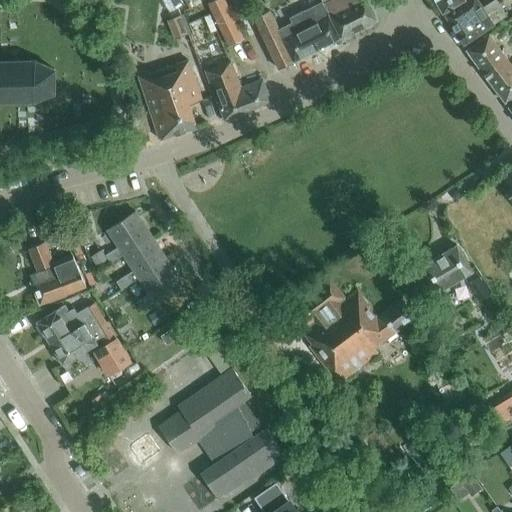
[(243,36),(225,0),(210,0),(208,1),(228,44),(243,36)]
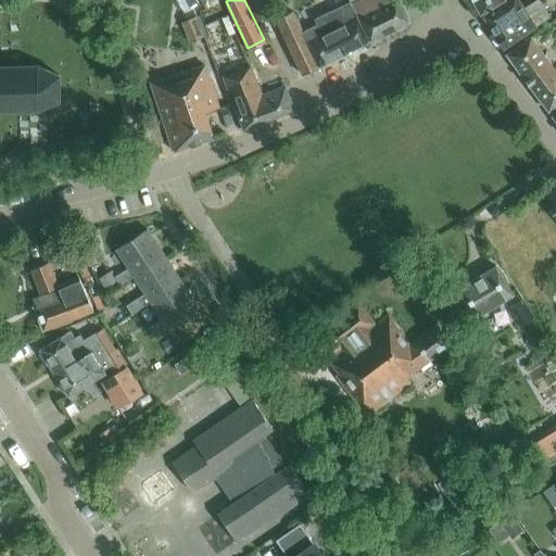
[(349,0),(351,2),(350,2),(369,41),(408,22),(397,0),(349,0)]
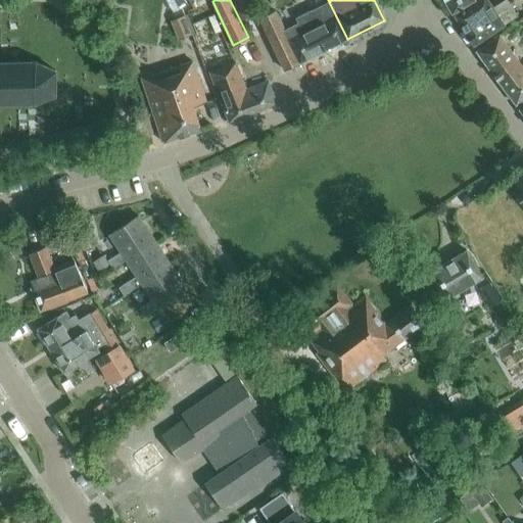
[(443,0),(452,12),(473,0),(443,0)]
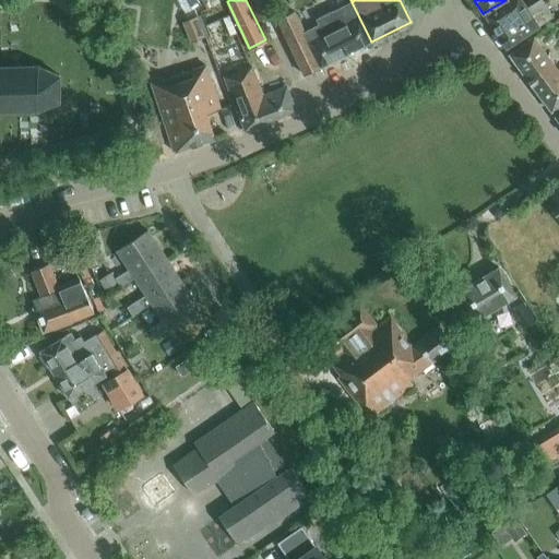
[(521,0),(509,0),(485,15),(498,36),(506,48),(538,26),(552,16),(542,0),(538,0),(526,8),(521,0)]
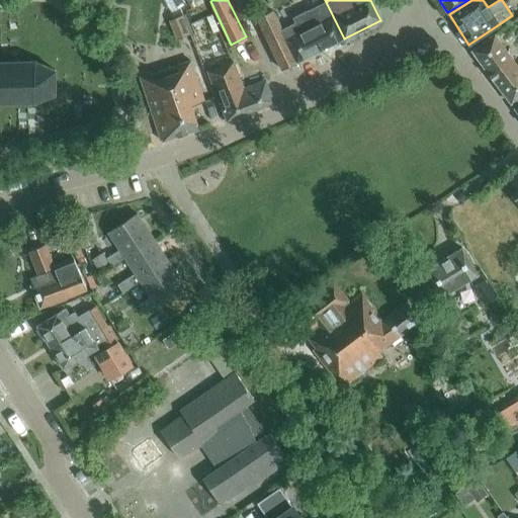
[(281,29),(296,62),(343,38),(325,2),(308,11),(307,10),(291,17),(294,23),(281,29)]
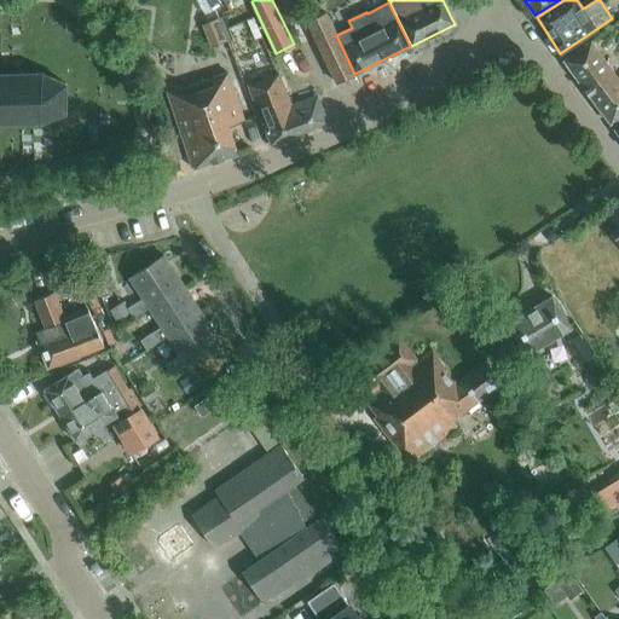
[(354,74),(336,35),(324,12),(306,22),(336,82),(354,74)]
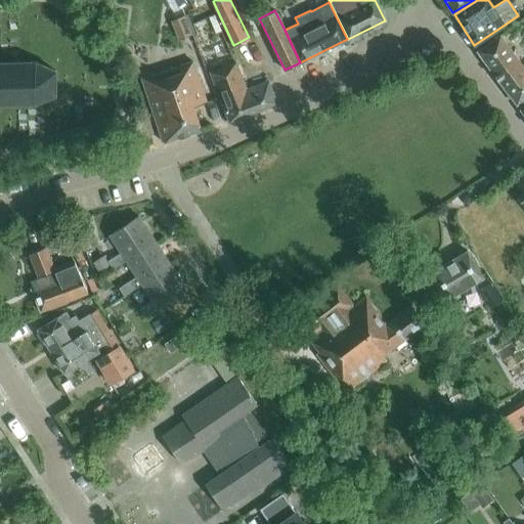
[(191,34),(184,14),(171,19),(178,39),(191,34)]
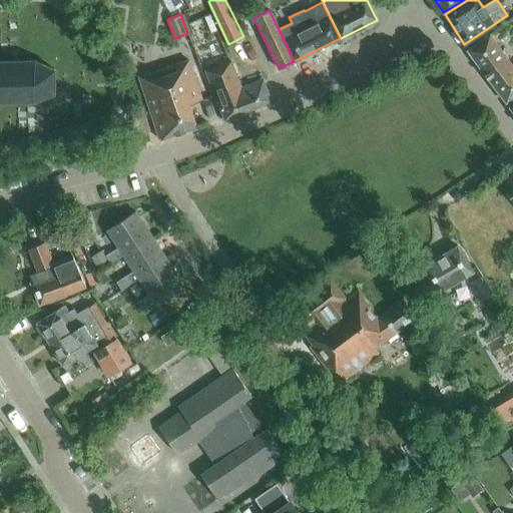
[(212,38),(204,19),(189,24),(197,44),(212,38)]
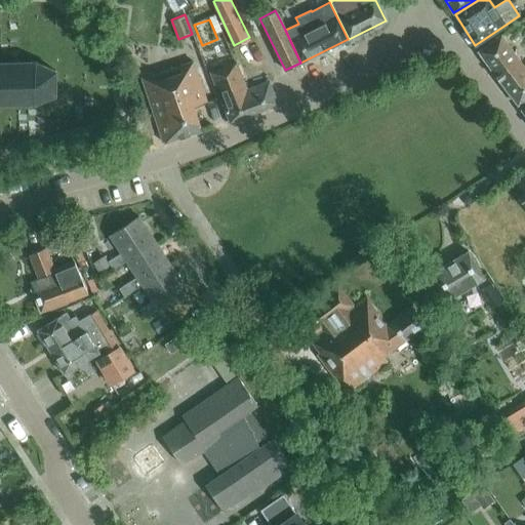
[(501,35),(479,51),(518,105),(524,98),(524,65),(524,66),(501,35)]
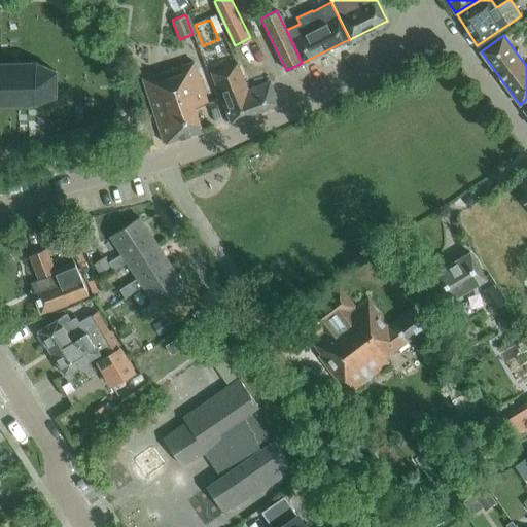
[(55,71),(34,62),(33,61),(33,63),(20,63),(19,61),(18,61),(18,63),(0,63),(0,105),(34,104),(34,105),(36,104),(55,97),(56,95),(56,72),(57,72),(56,70),(55,71)]
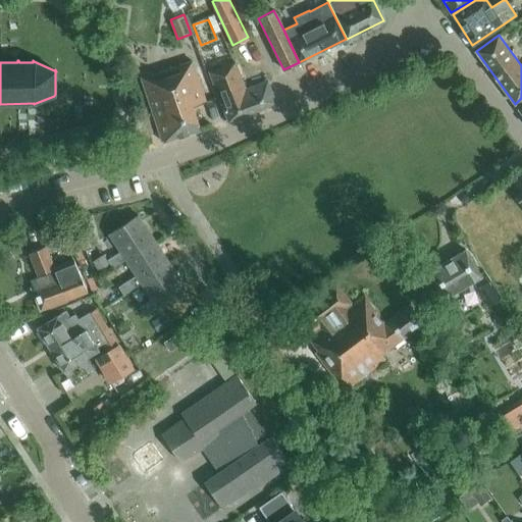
[(162,142),(188,134),(199,129),(191,106),(205,101),(192,60),(141,77),(162,142)]
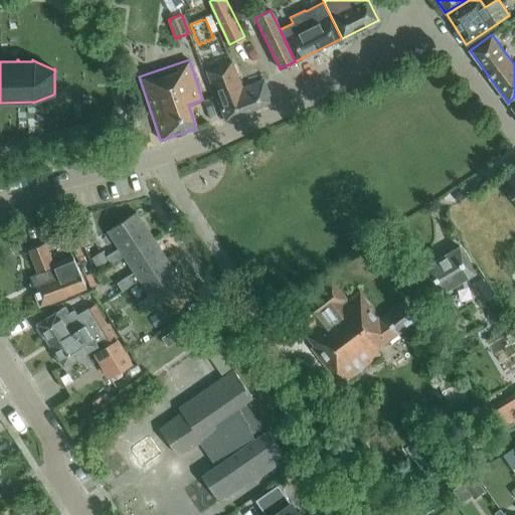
[(206,70),(213,89),(238,79),(231,61),(206,70)]
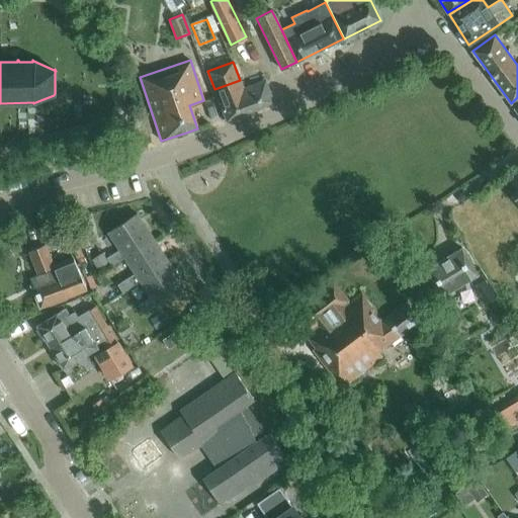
[(265,80),(243,88),(240,80),(214,89),(227,120),(273,102),(265,80)]
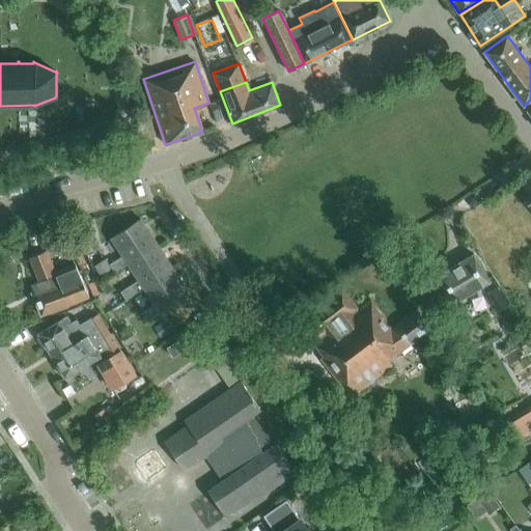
[(155,135),(150,116),(134,120),(138,139),(155,135)]
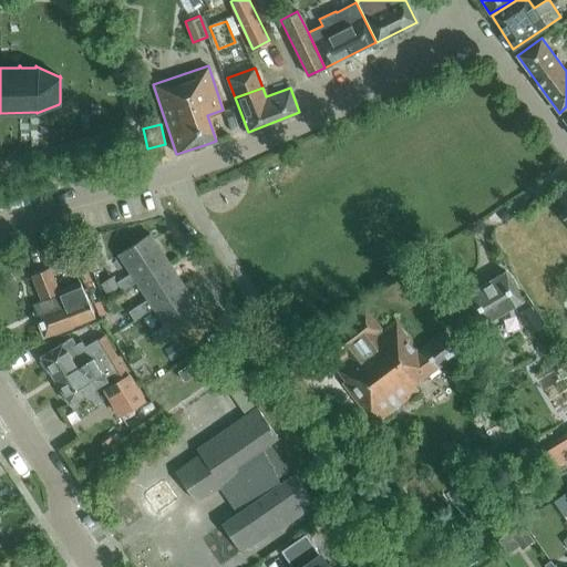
[(122,290),(136,281),(135,281),(167,260),(150,234),(119,255),(131,272),(117,281),(122,290)]
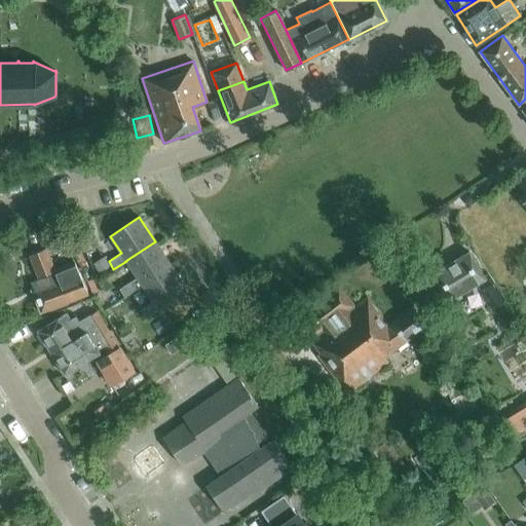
[(124,296),(142,285),(171,266),(155,241),(125,261),(126,261),(137,277),(119,289),(124,296)]
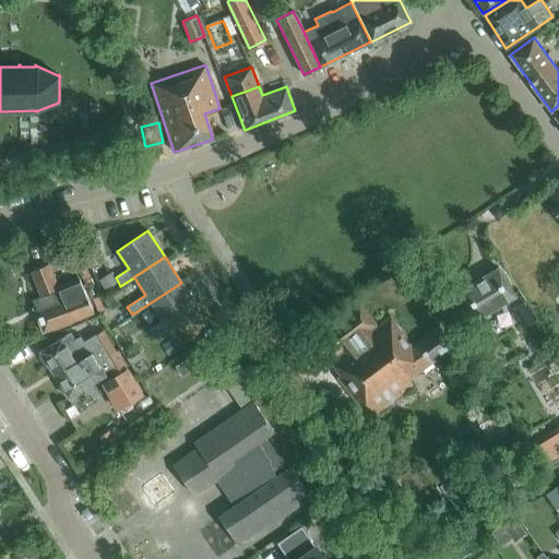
[(57,286),(48,263),(31,271),(40,297),(32,300),(34,308),(33,308),(43,332),(66,324),(93,312),(79,277),(57,286)]
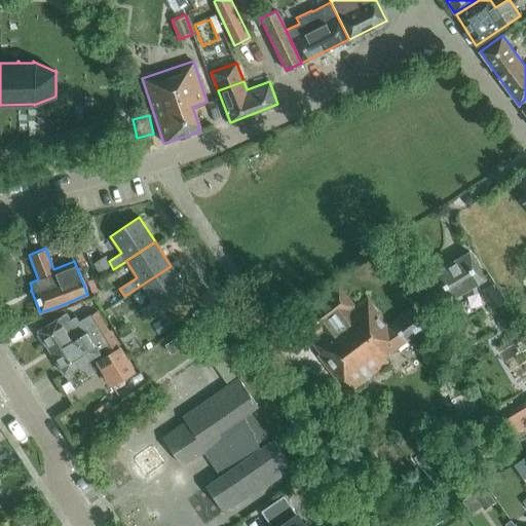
[(447,301),(485,278),(468,252),(430,273),(447,301)]
